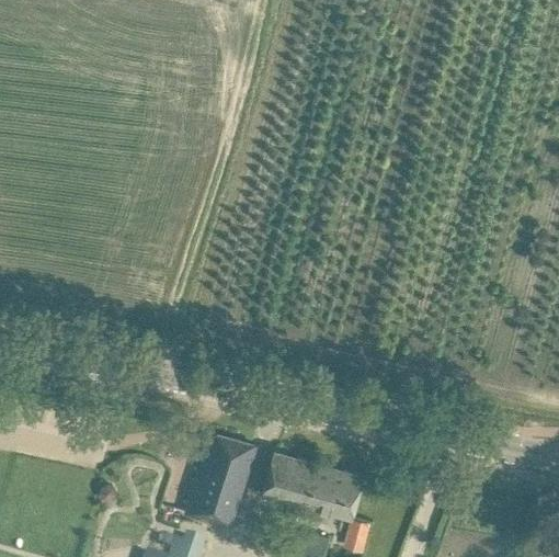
[(231,525),(255,447),(215,435),(191,513),(231,525)]
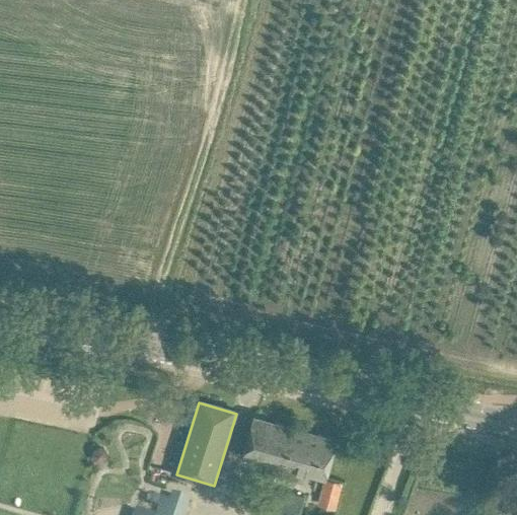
[(327,480),(339,441),(255,419),(244,455),(327,480)]
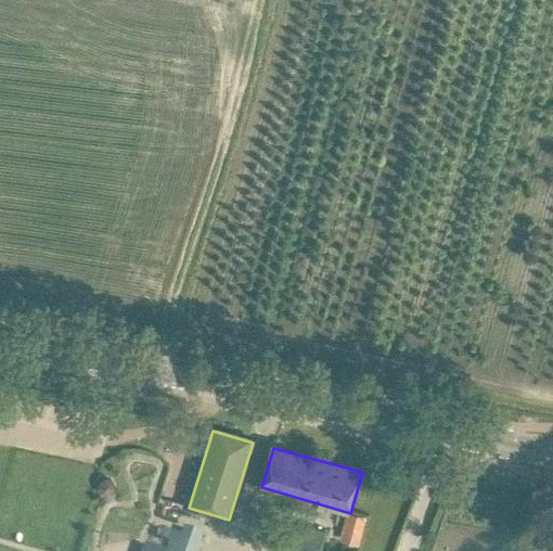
[(285,523),(278,550),(323,550),(329,536),(285,523)]
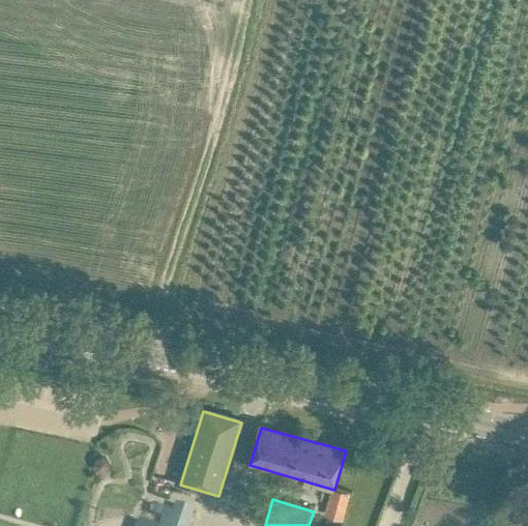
[(332,499),(326,521),(341,525),(345,525),(351,504),(332,499)]
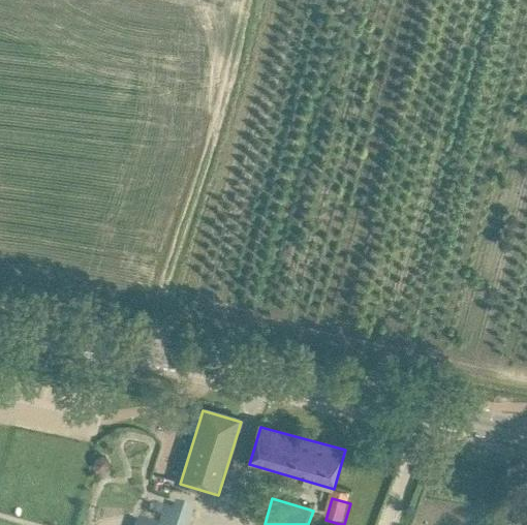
[(165,515),(162,524),(194,524),(165,515)]
